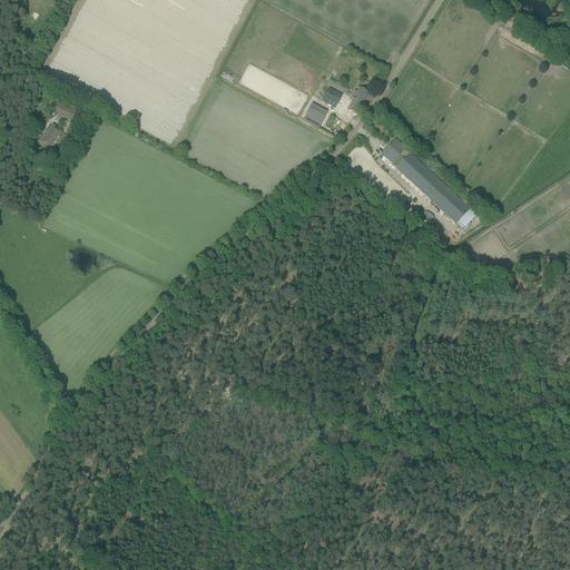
[(330,79),(327,85),(346,95),(350,96),(351,95),(347,92),(349,90),(330,79)]
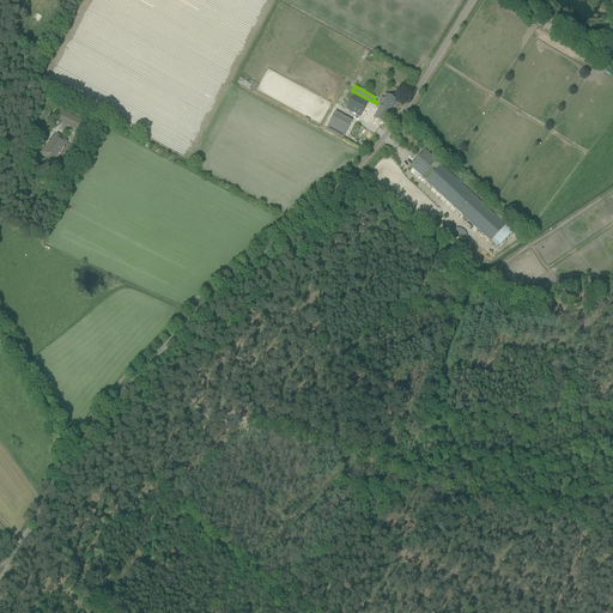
[(380,108),(374,119),(383,125),(396,99),(387,95),(384,98),(382,102),(380,101),(377,107),(380,108)]
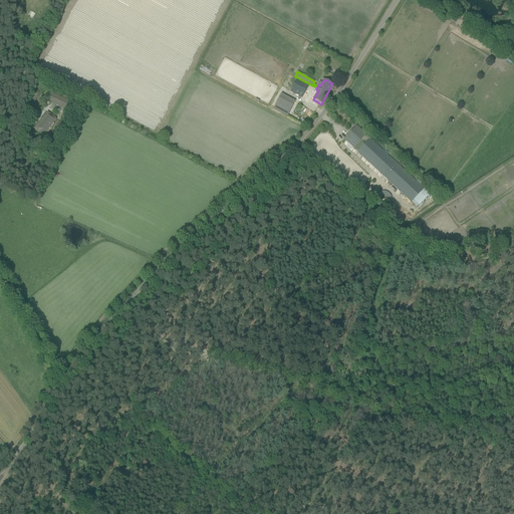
[(295,83),(290,92),(302,98),(306,90),(308,87),(308,86),(304,84),(302,87),(295,83)]
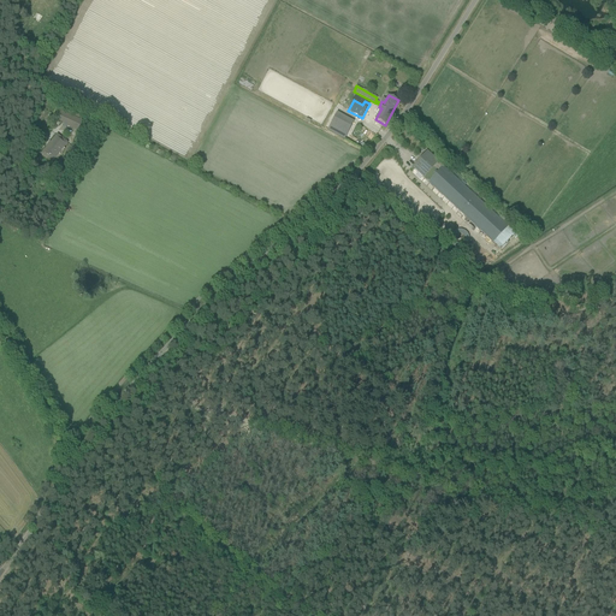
[(82,122),(77,119),(61,112),(57,122),(78,131),(82,122)]
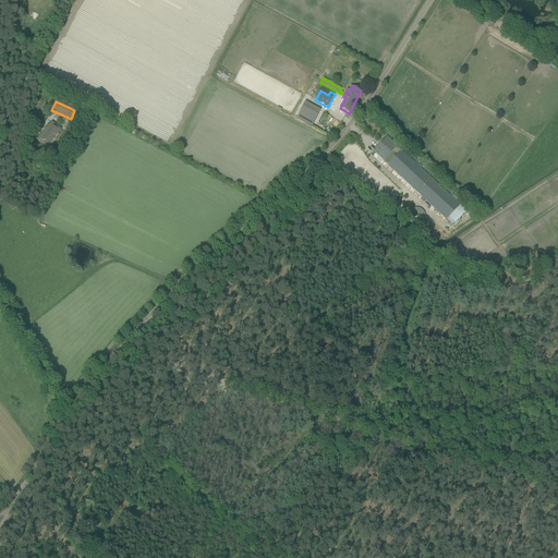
[(312,126),(319,111),(304,104),(296,119),(312,126)]
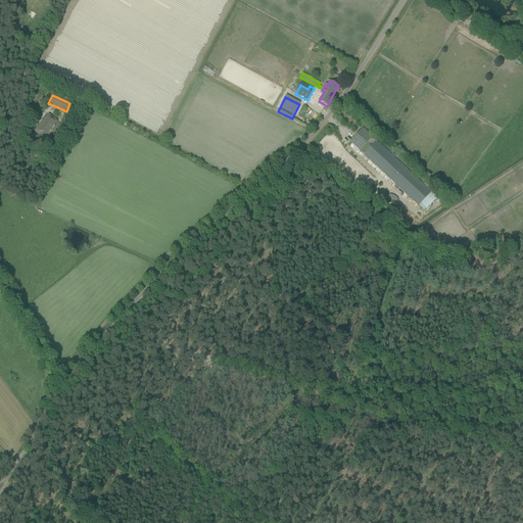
[(55,126),(53,125),(56,122),(48,114),(35,131),(43,137),(51,128),(53,129),(55,126)]
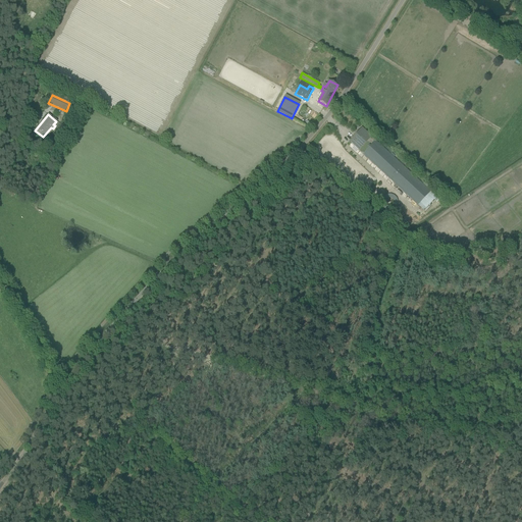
[(430,192),(363,129),(350,144),(351,145),(352,144),(417,206),(430,192)]
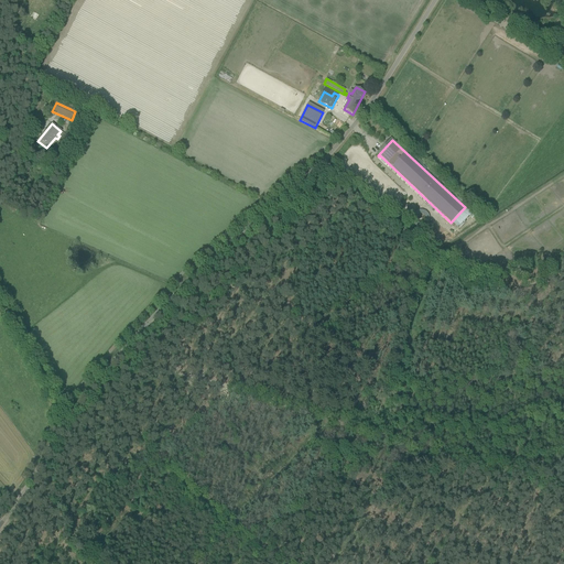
[(420,225),(431,221),(427,208),(416,212),(420,225)]
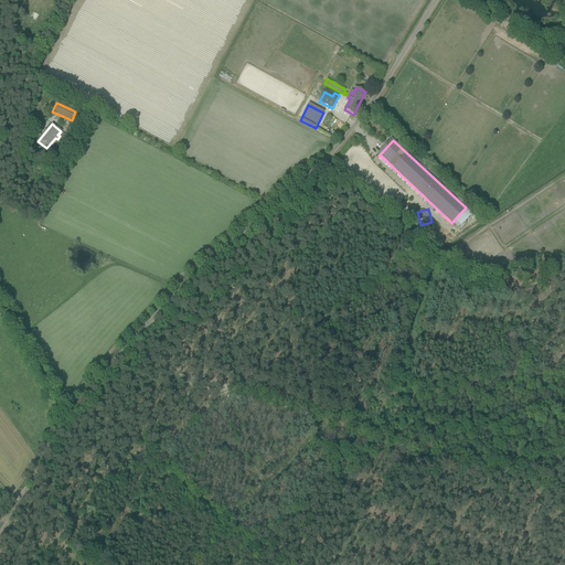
All buildings are outlined.
